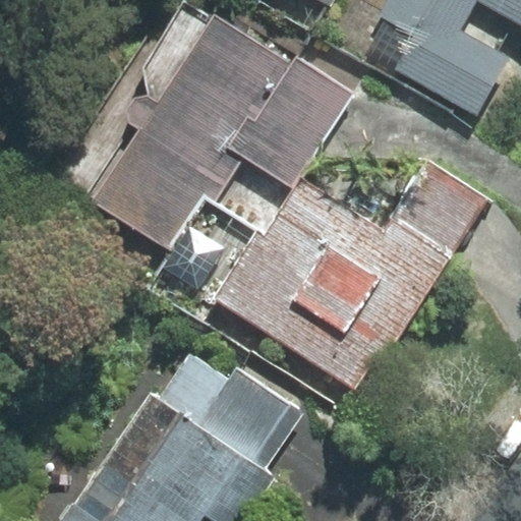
[(313,0),(333,10),(338,0),(313,0)]
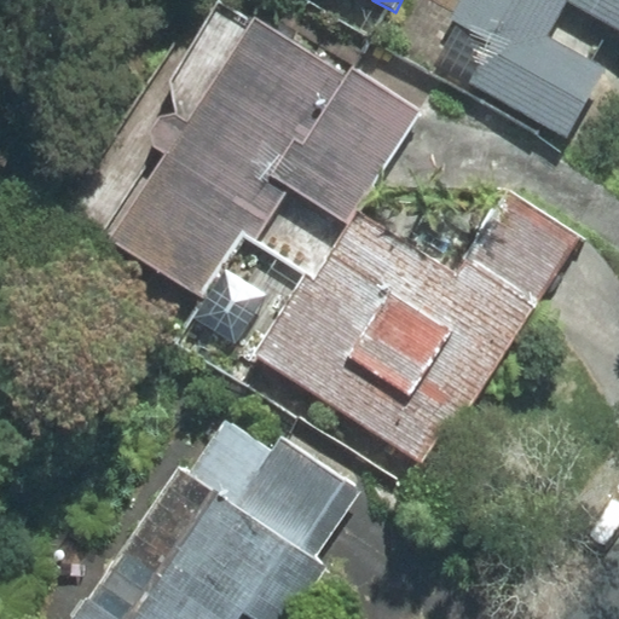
[(618,0),(463,0),(453,18),(493,41),(472,80),(568,133),(605,67),(545,34),(565,0),(576,0),(618,23),(618,0)]
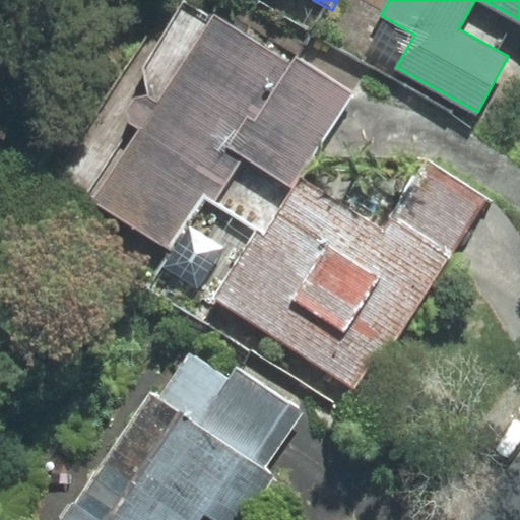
[(90,196),(167,250),(204,197),(214,205),(247,159),(291,189),(302,176),(354,100),(223,7),(90,196)]
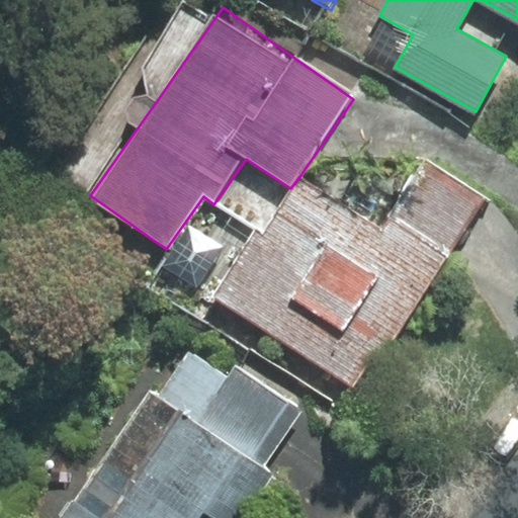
[(383,234),(300,175),(290,188),(214,296),(356,395),(475,214),(423,178),(383,234)]
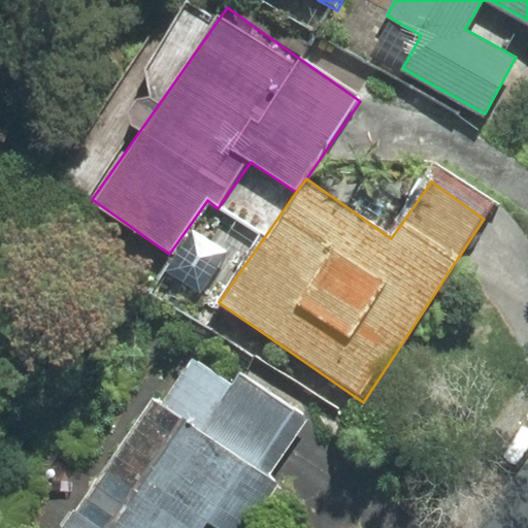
[(212,527),(252,527),(283,484),(270,474),(309,419),(240,370),(229,386),(183,353),(60,527),(202,527),(205,523),(212,527)]
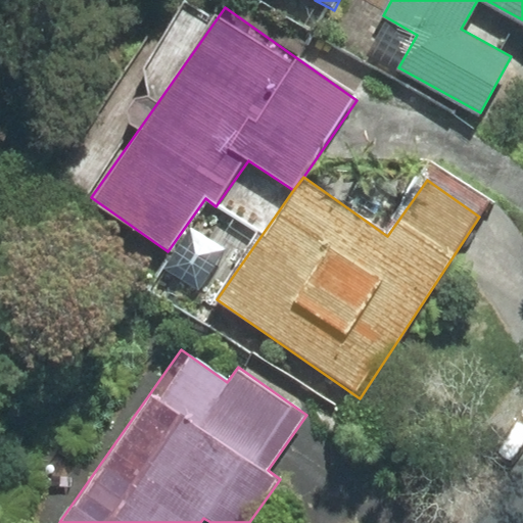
All buildings are outlined.
